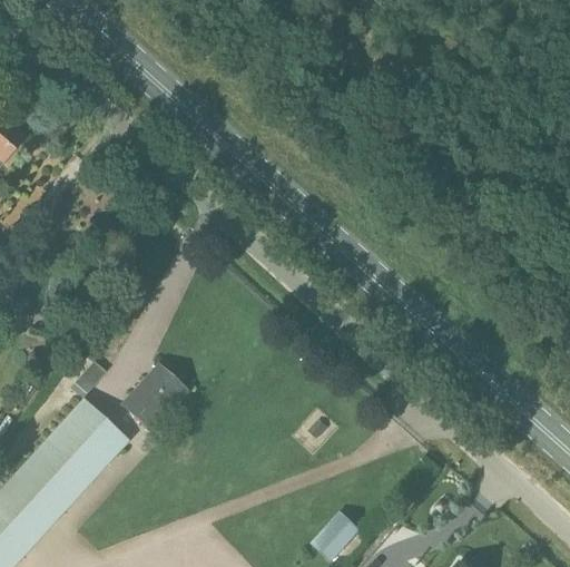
[(0,165),(27,135),(0,111),(0,165)]
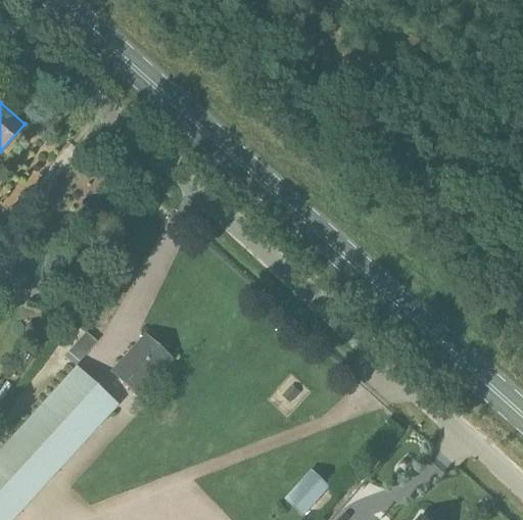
[(145,335),(112,370),(137,392),(159,368),(156,366),(167,355),(145,335)]
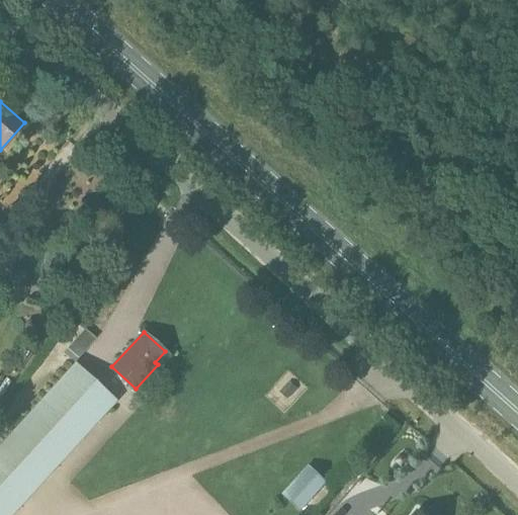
[(78,356),(86,348),(75,338),(67,347),(78,356)]
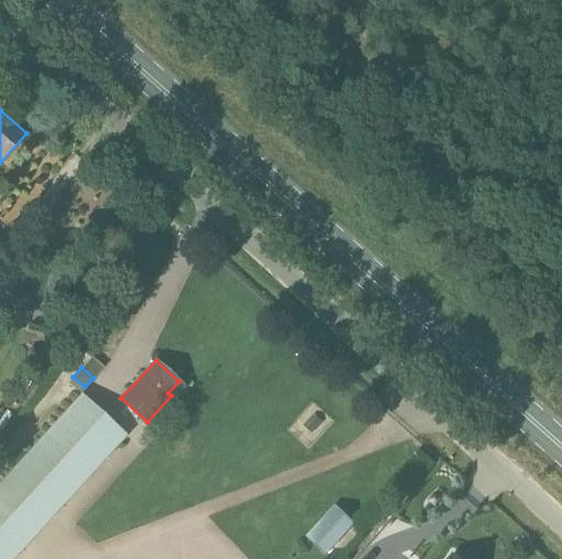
[(126,432),(83,391),(0,483),(0,558),(9,558),(17,550),(19,551),(126,432)]
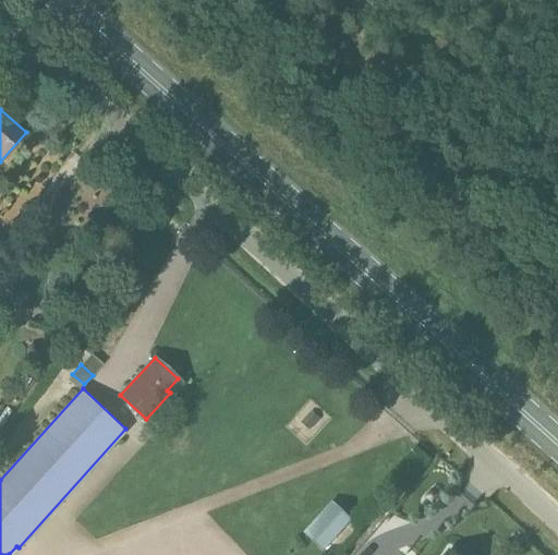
[(303,531),(325,552),(354,519),(331,498),(303,531)]
